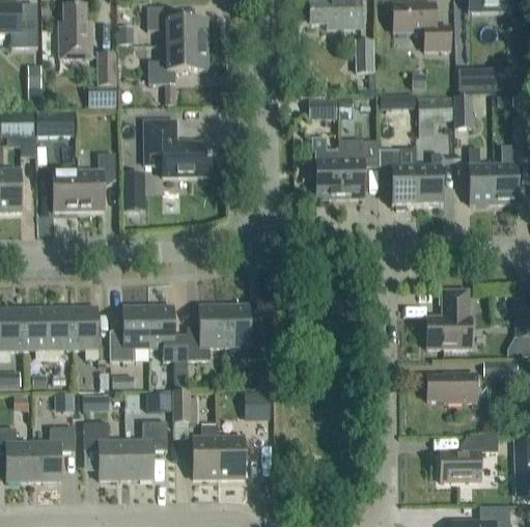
[(327,29),(362,28),(361,0),(326,0),(326,1),(309,2),(309,24),(327,24),(327,29)]
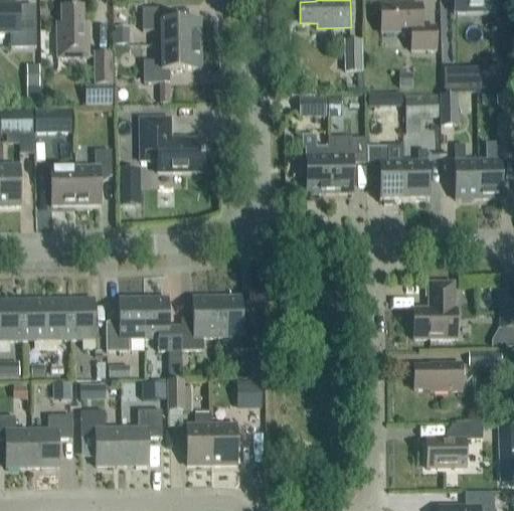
[(497,4),(511,3),(511,0),(454,0),(454,11),(497,10),(497,4)]
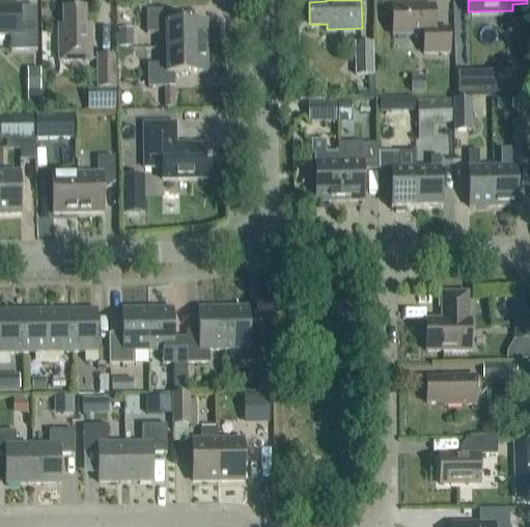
[(37,47),(37,18),(21,19),(20,2),(5,2),(5,5),(0,4),(0,32),(11,32),(11,48),(37,47)]
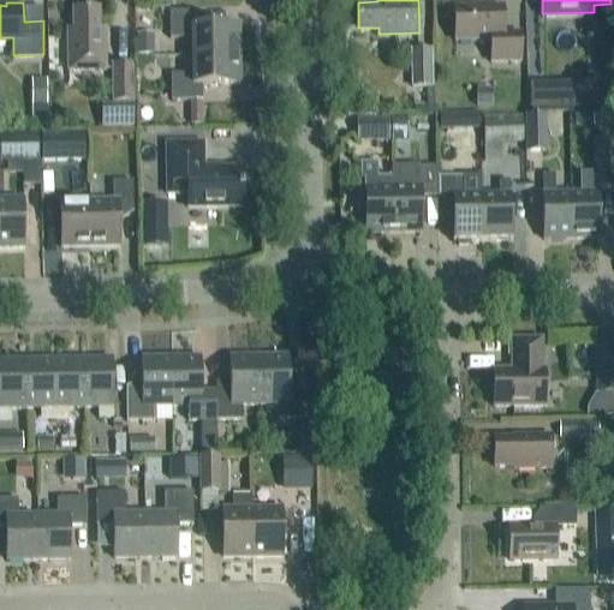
[(522,58),(520,29),(504,29),(504,3),(455,4),(455,37),(492,36),(492,59),(522,58)]
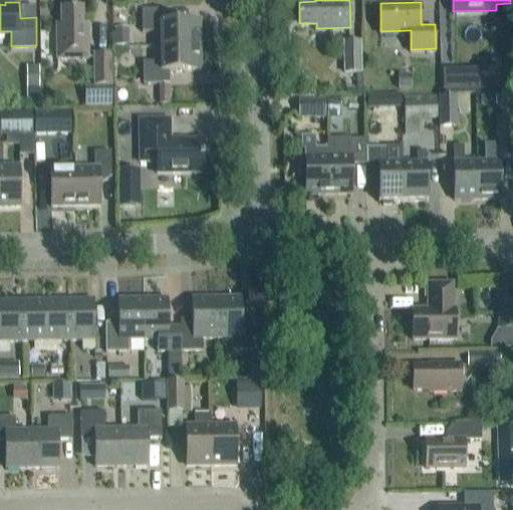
[(89,55),(88,21),(83,21),(83,4),(61,5),(62,21),(57,21),(57,55),(89,55)]
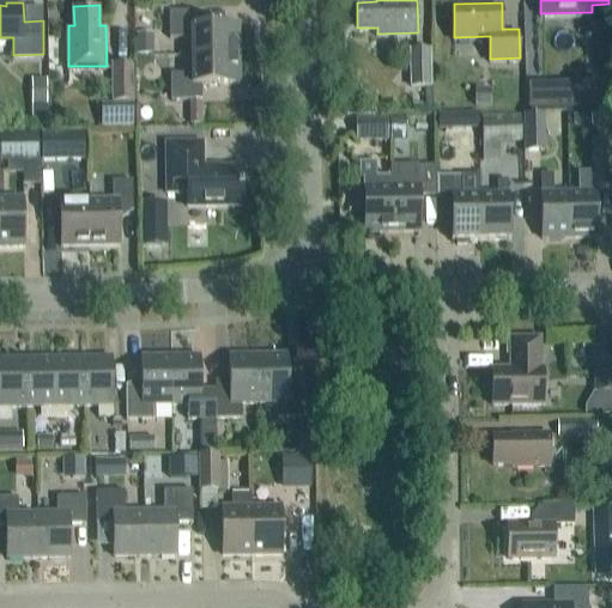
[(240,52),(240,23),(201,23),(201,7),(170,8),(170,35),(192,35),(192,52),(240,52)]
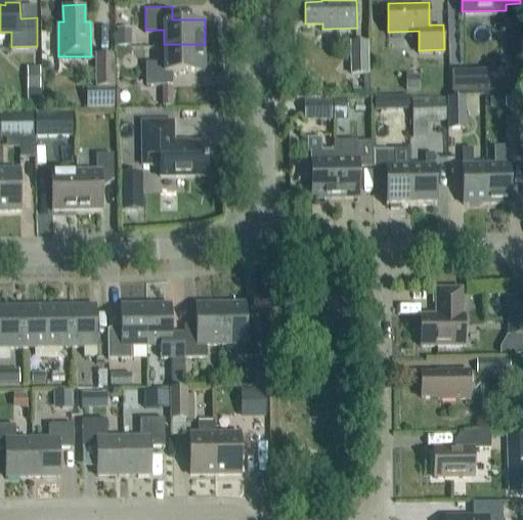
[(132,26),(117,26),(117,43),(132,43),(132,26)]
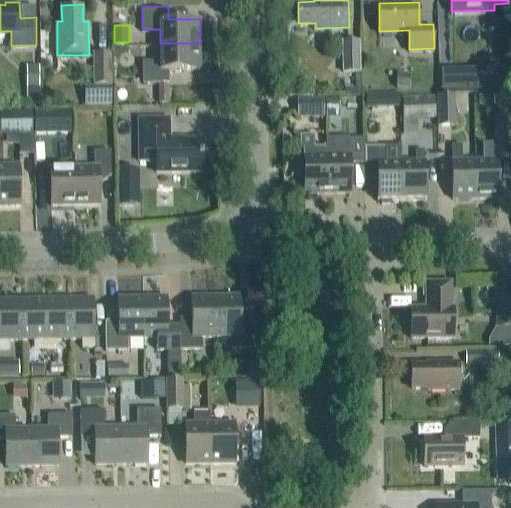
[(344,69),(360,69),(359,39),(343,39),(344,69)]
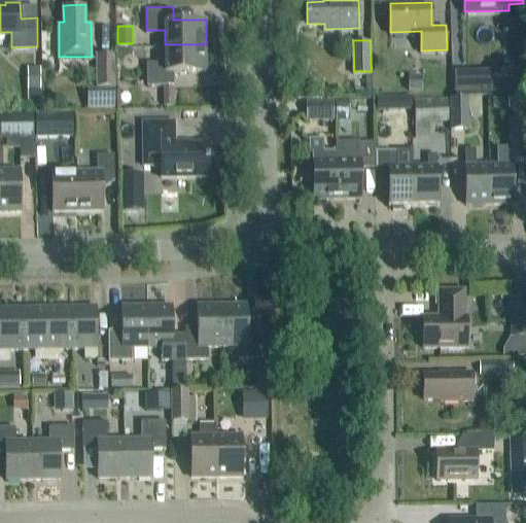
[(174,69),(207,69),(206,44),(165,44),(165,60),(147,61),(147,83),(163,82),(164,104),(174,104),(174,69)]
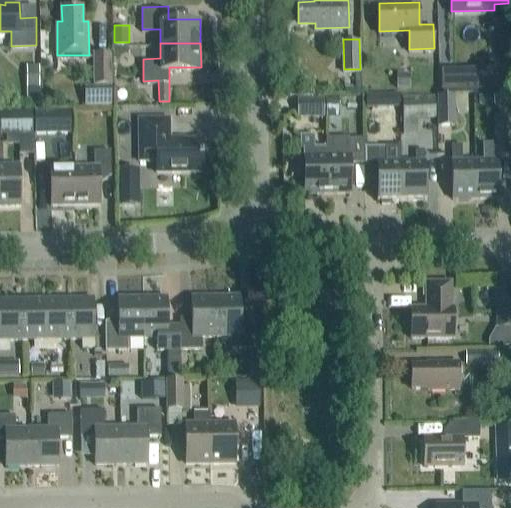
[(95,81),(111,81),(110,51),(95,51),(95,81)]
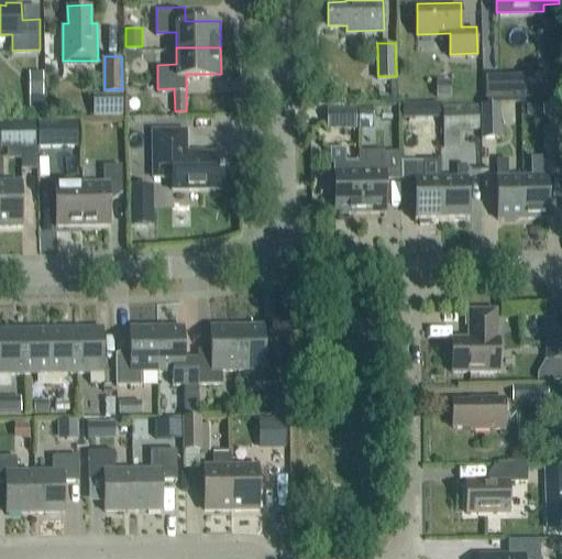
[(42,91),(41,70),(28,70),(29,91),(42,91)]
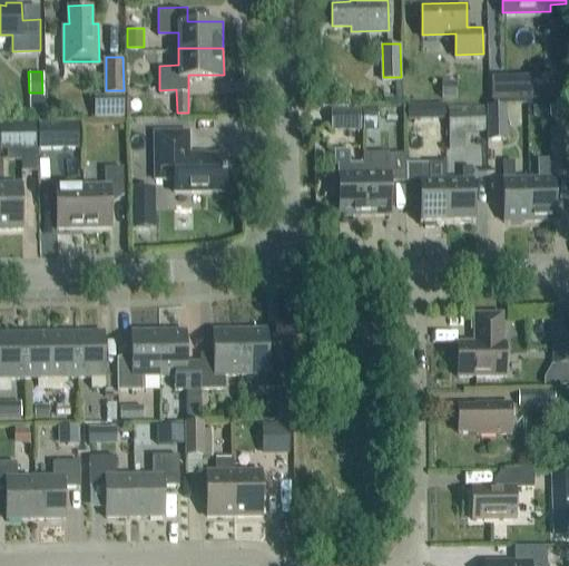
[(457,96),(457,78),(441,78),(441,96),(457,96)]
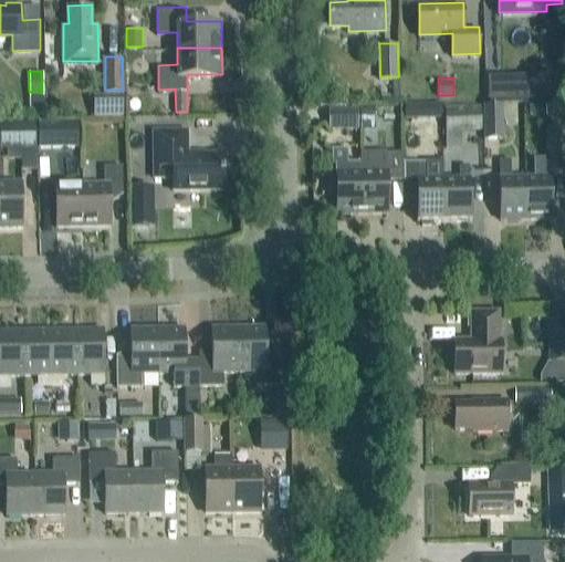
[(400,79),(393,79),(393,93),(382,92),(382,102),(400,102),(400,79)]
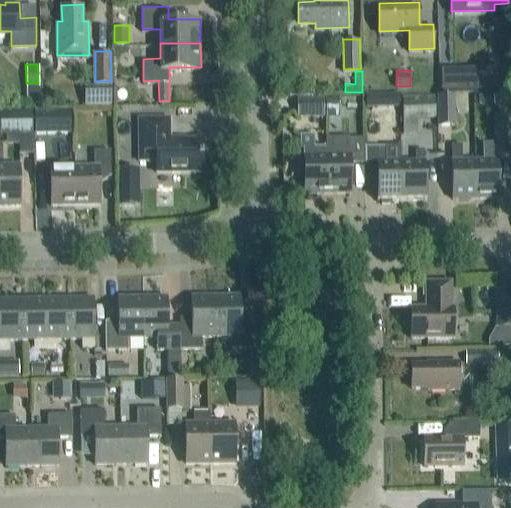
[(112,83),(85,83),(85,103),(112,103),(112,83)]
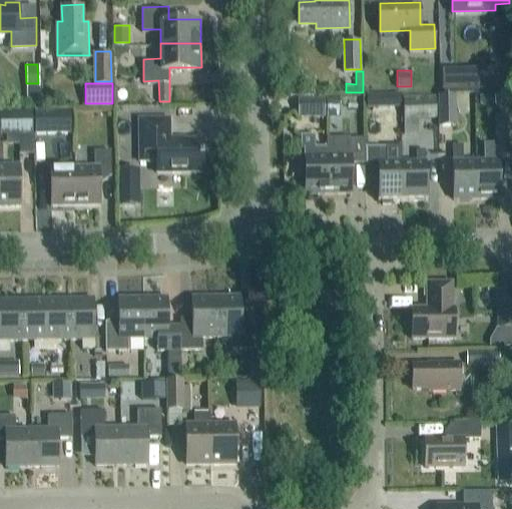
[(367,92),(367,105),(379,104),(379,91),(367,92)]
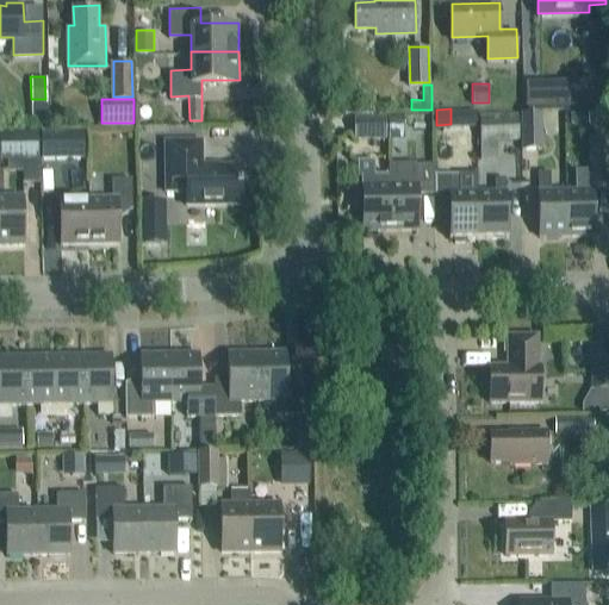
[(603,122),(603,108),(589,108),(589,122),(603,122)]
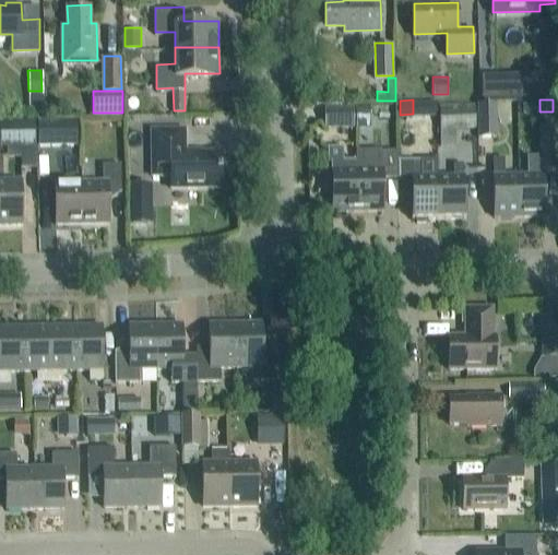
[(357,126),(370,126),(370,103),(356,103),(357,126)]
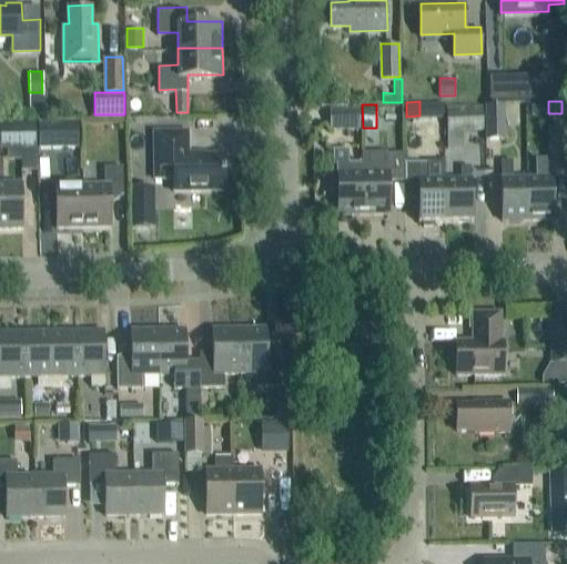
[(484,127),(483,104),(447,106),(447,129),(484,127)]
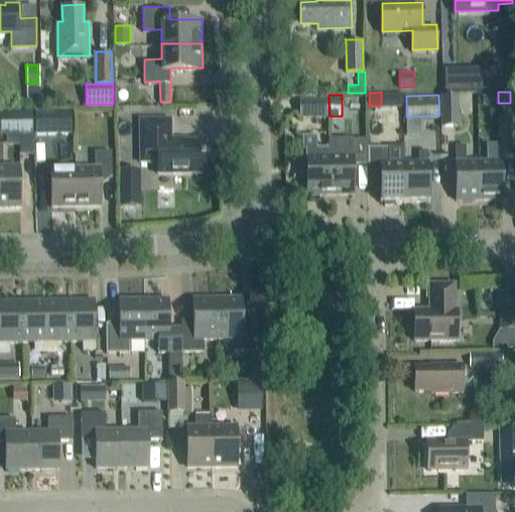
[(458,95),(441,95),(442,124),(459,123),(458,95)]
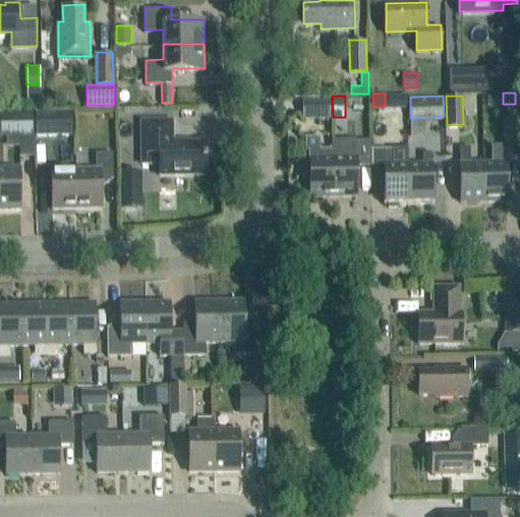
[(304,98),(305,116),(330,115),(330,97),(304,98)]
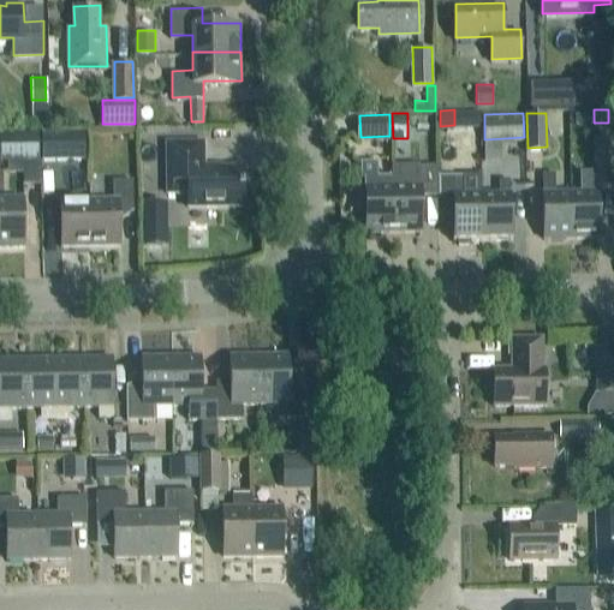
[(85,129),(42,130),(42,157),(85,156),(85,129)]
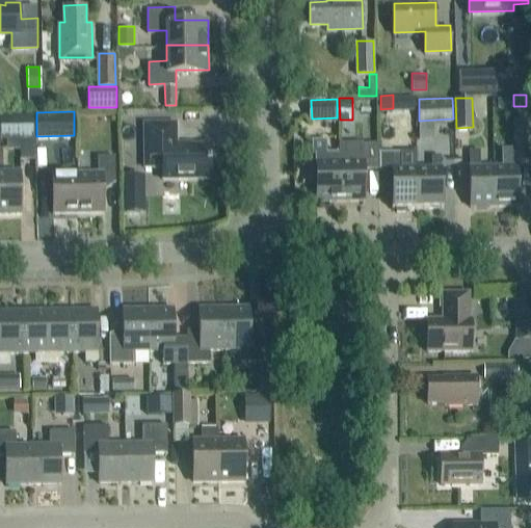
[(0,112),(0,115),(1,134),(34,133),(33,112),(0,112)]
